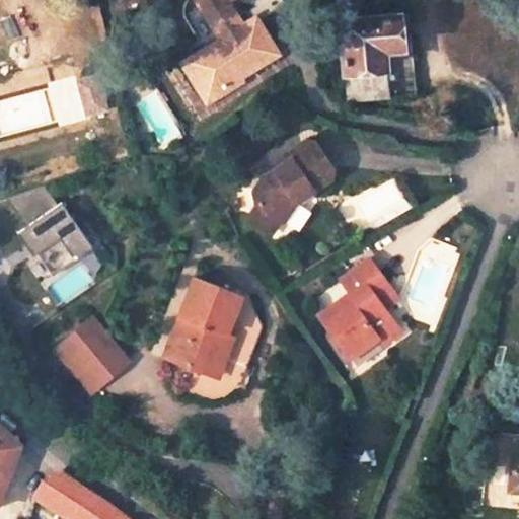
[(201,101),(274,57),(249,17),(237,25),(223,1),(224,0),(189,0),(214,40),(177,63),(201,101)]
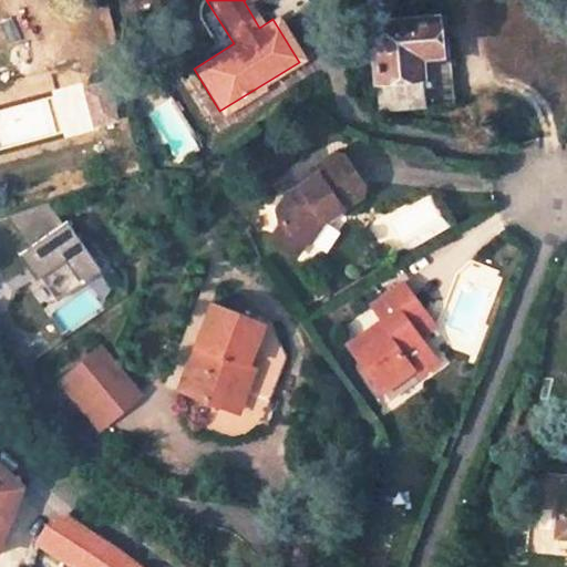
[(380,110),(454,103),(449,51),(437,52),(435,16),(372,22),(377,76),(380,110)]
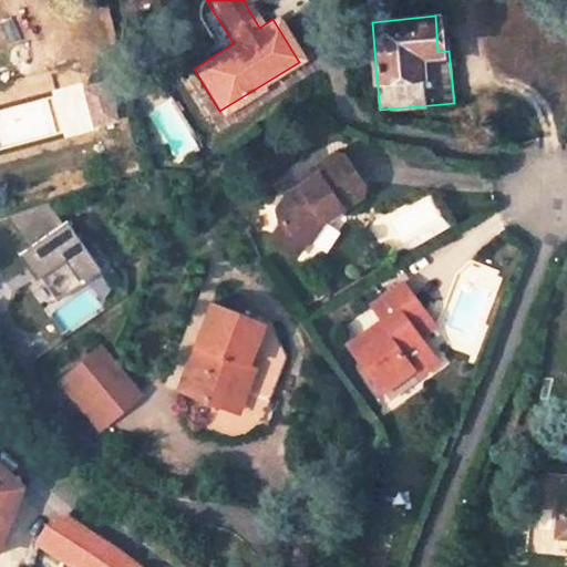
[(106,80),(83,86),(93,124),(116,119),(106,80)]
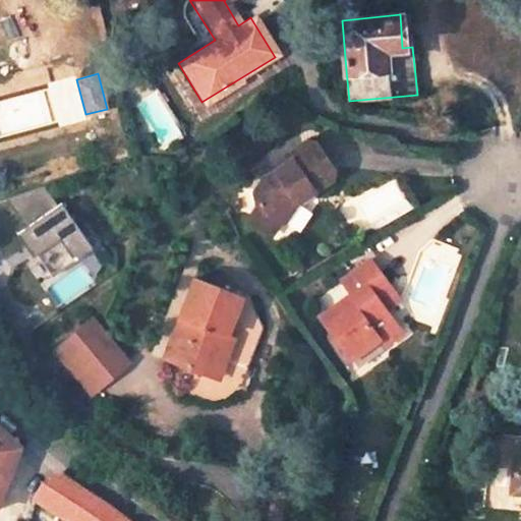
[(330,169),(311,145),(302,142),(289,152),(288,161),(259,180),(251,193),(254,205),(278,220),(280,222),(287,212),(293,203),(297,206),(311,196),(310,191),(328,179),(330,169)]
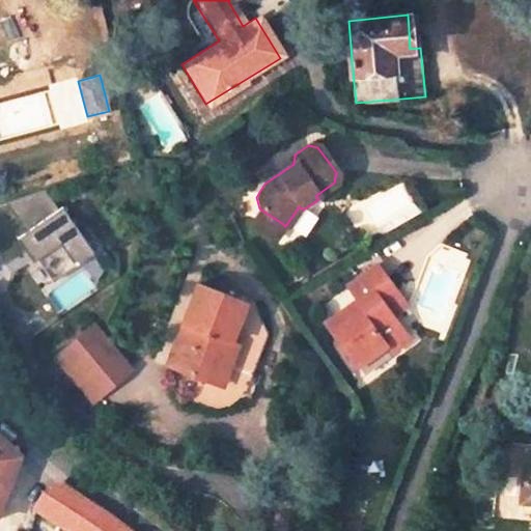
[(25,231),(63,204),(51,188),(5,201),(25,231)]
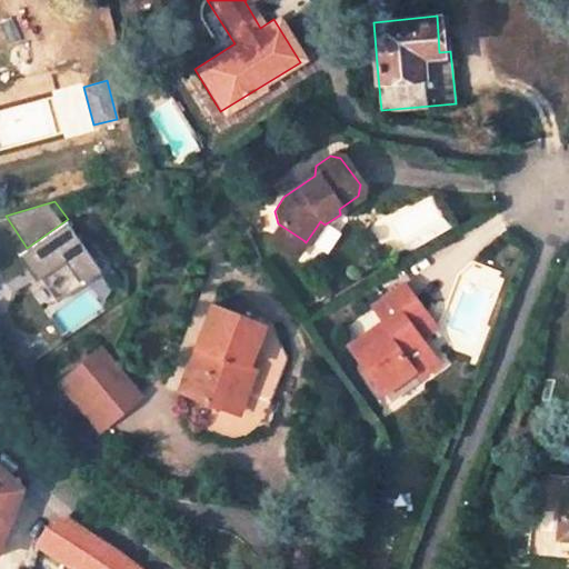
[(103,269),(68,219),(27,248),(18,253),(37,279),(65,258),(82,282),(103,269)]
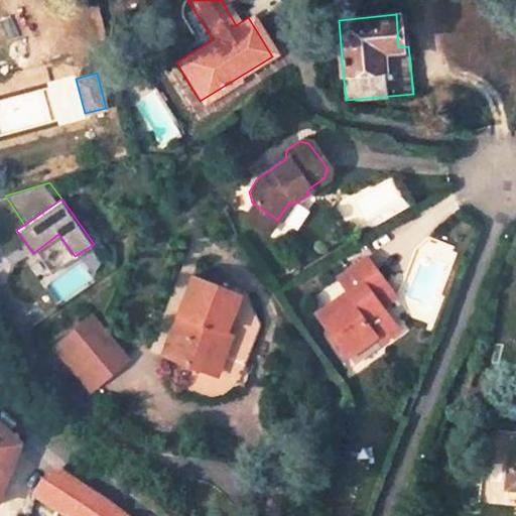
[(275,218),(252,203),(248,206),(248,222),(265,234),(275,218)]
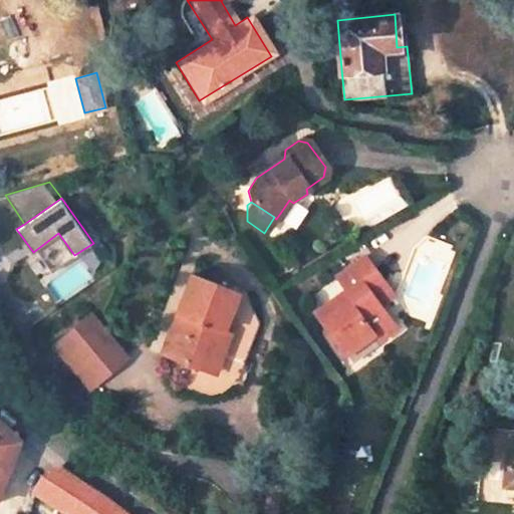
[(378,306),(368,293),(383,282),(375,272),(370,265),(363,257),(334,278),(344,291),(339,294),(312,314),(345,358),(372,337),(379,347),(398,332),(378,306)]
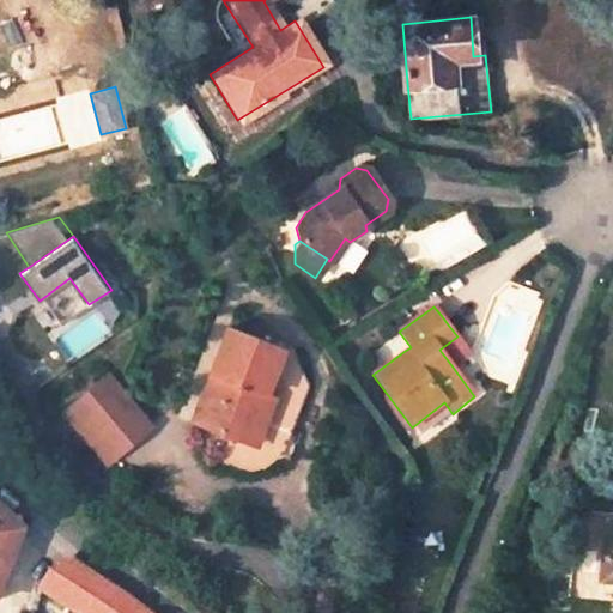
[(287,434),(304,387),(290,353),(220,326),(193,398),(186,413),(187,426),(192,438),(198,448),(207,457),(212,461),(226,468),(236,471),(248,471),(261,468),(277,463),(285,466),(296,436),(287,434)]
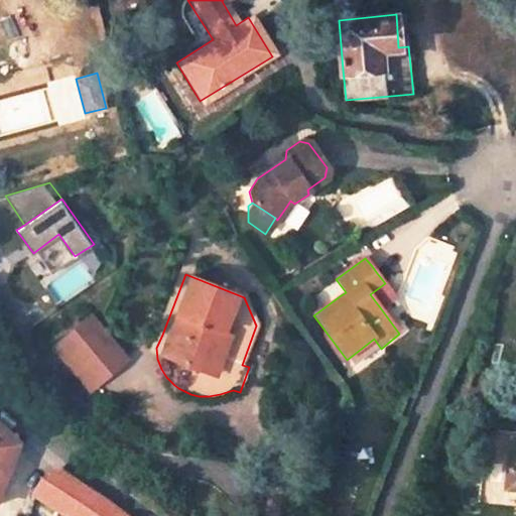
[(380,307),(394,296),(385,283),(370,294),(380,307)]
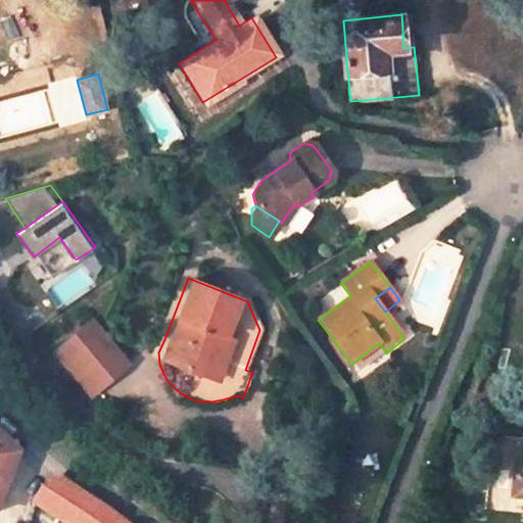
[(53,341),(89,385),(123,358),(122,357),(87,314),(53,341)]
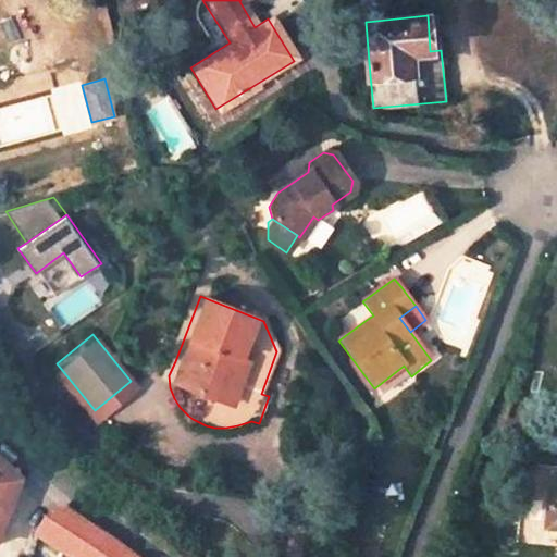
[(0,532),(22,474),(0,455),(0,532)]
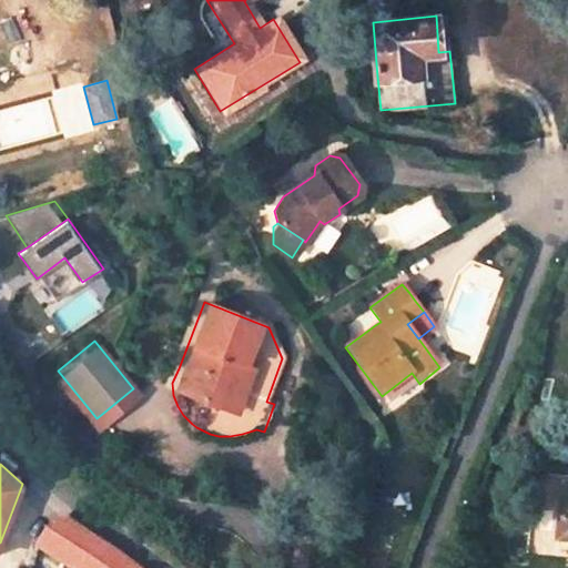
[(567,501),(560,501),(556,541),(567,543),(567,501)]
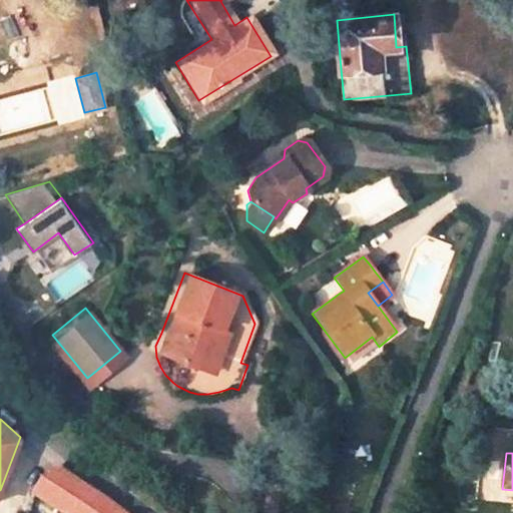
[(33,492),(63,512),(123,512),(63,466),(43,477),(33,492)]
